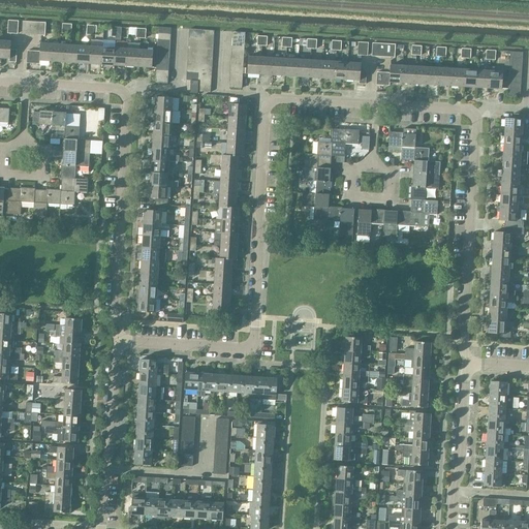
[(8,34),(11,34),(18,34),(19,22),(8,21),(8,34)]
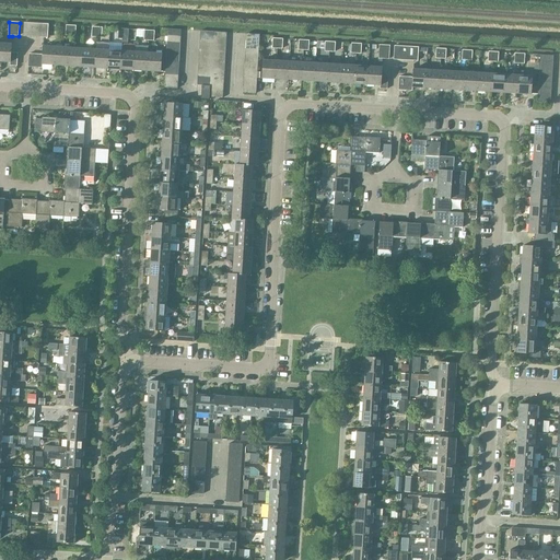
[(37,24),(37,37),(47,38),(48,24),(37,24)]
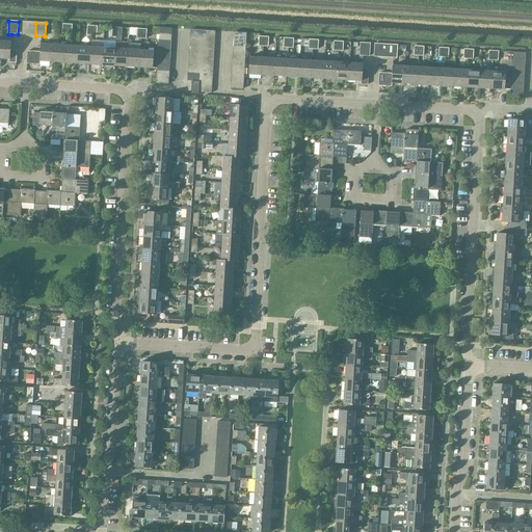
[(0,58),(9,59),(10,51),(10,43),(0,42),(0,58)]
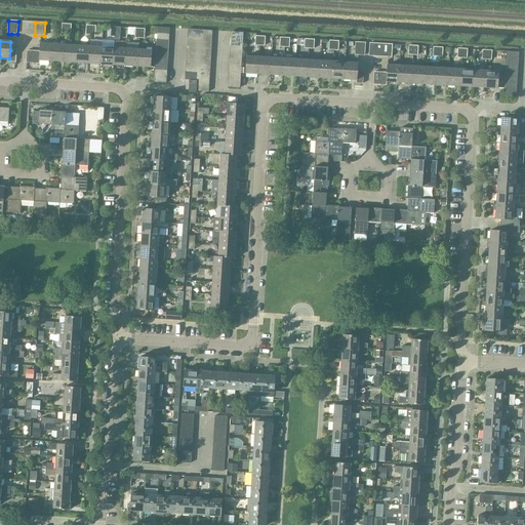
[(355,54),(364,55),(365,43),(356,42),(355,54)]
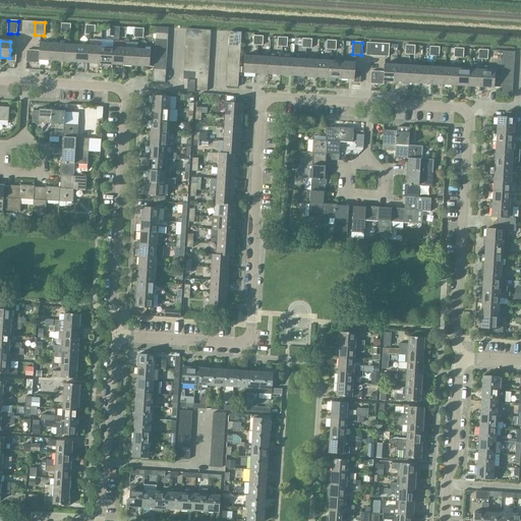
[(40,60),(52,61),(53,44),(40,44),(40,51),(40,60)]
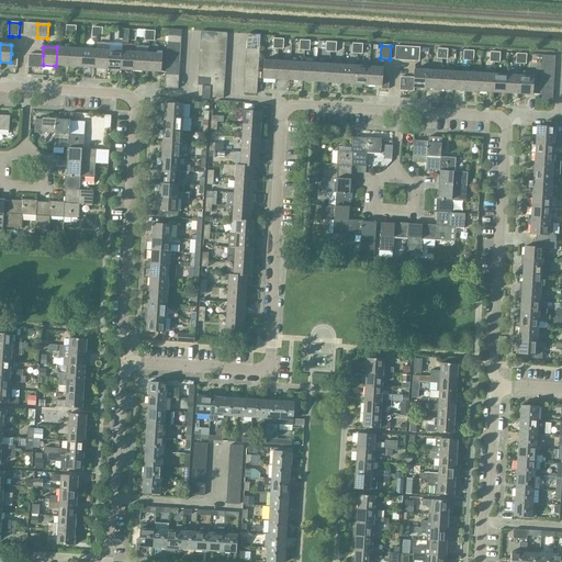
[(56,66),(69,66),(70,48),(57,47),(56,66)]
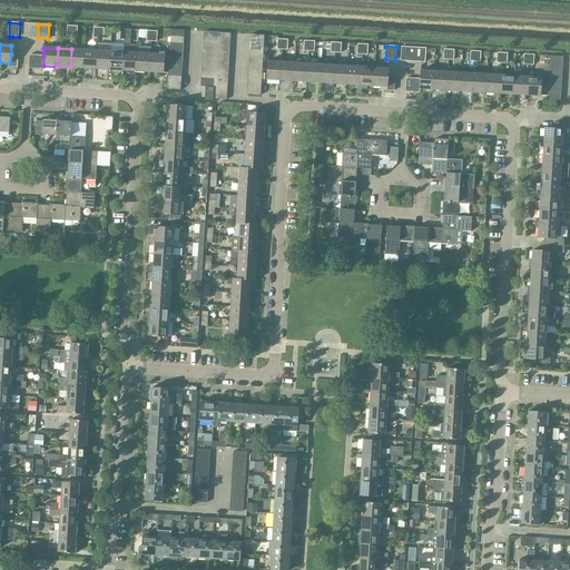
[(415,48),(414,61),(425,62),(425,48),(415,48)]
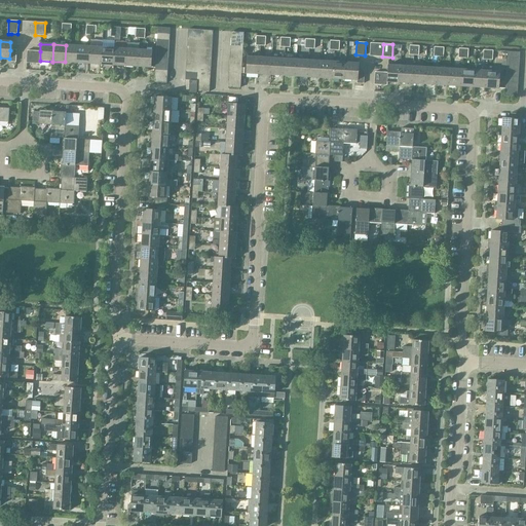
[(65,62),(77,63),(78,46),(66,45),(65,62)]
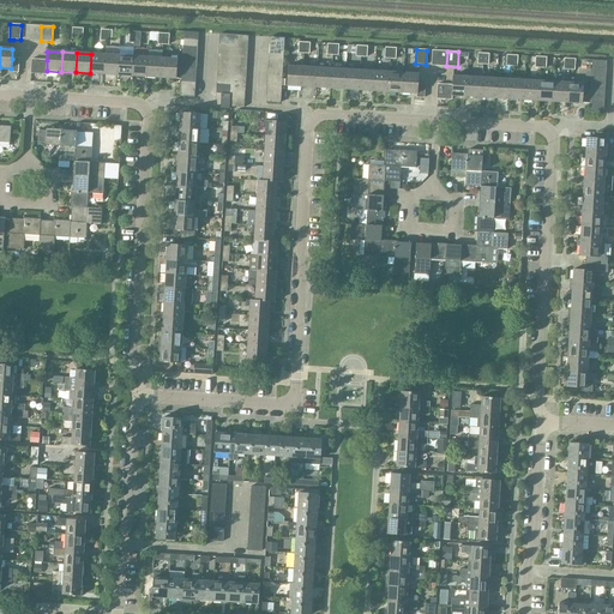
[(90,73),(104,74),(106,55),(91,54),(90,73)]
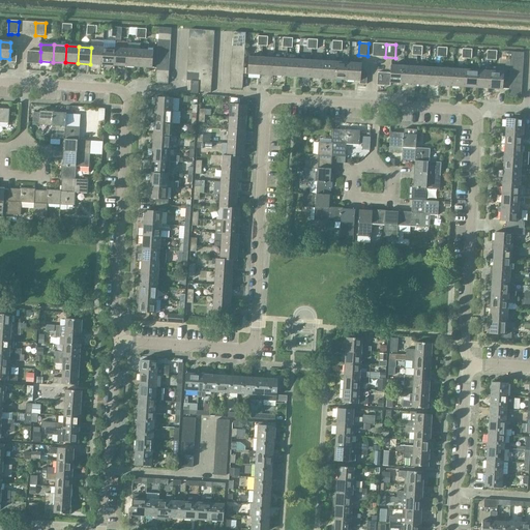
[(90,64),(102,65),(104,48),(91,48),(90,64)]
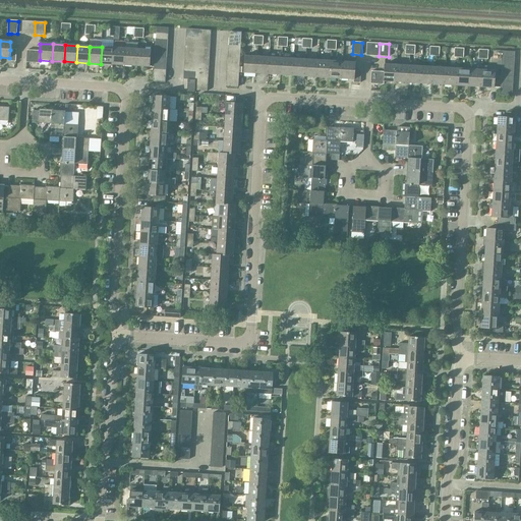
[(101,64),(113,65),(114,48),(102,47),(101,64)]
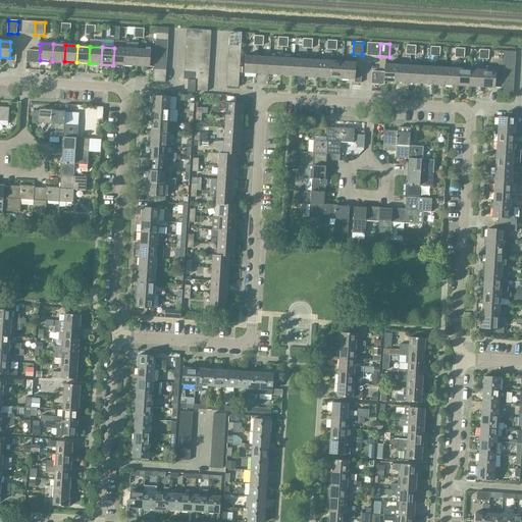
[(113,65),(125,65),(126,49),(114,48),(113,65)]
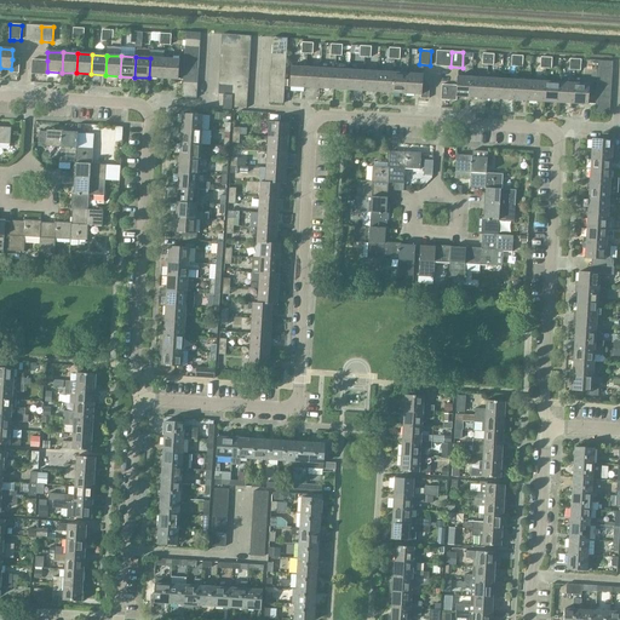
[(149,78),(162,79),(165,59),(150,58),(149,78)]
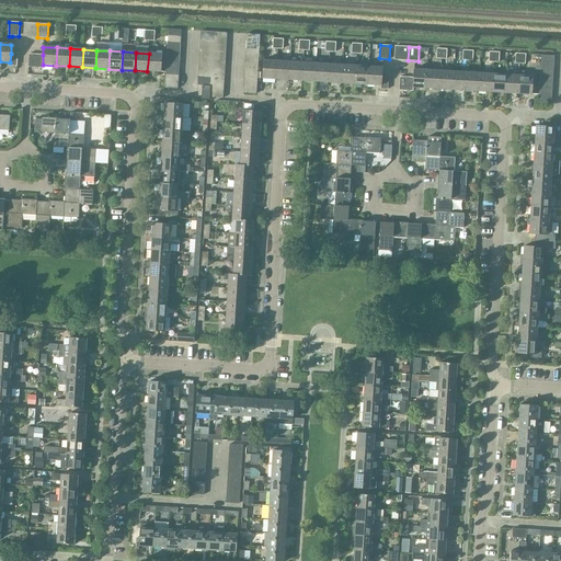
[(149,54),(147,71),(161,72),(162,54),(149,54)]
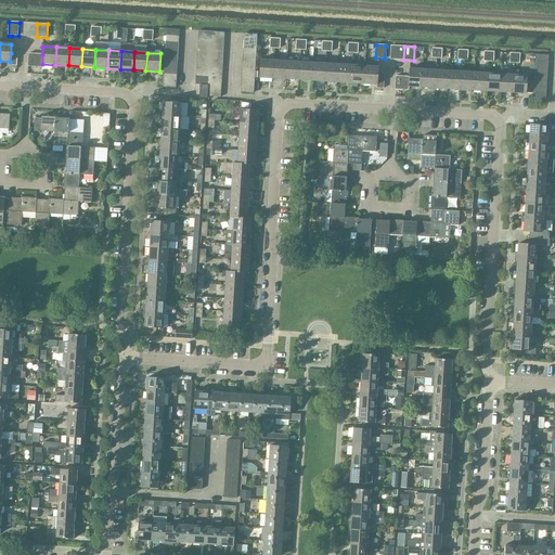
[(259,78),(273,78),(274,61),(260,60),(259,78)]
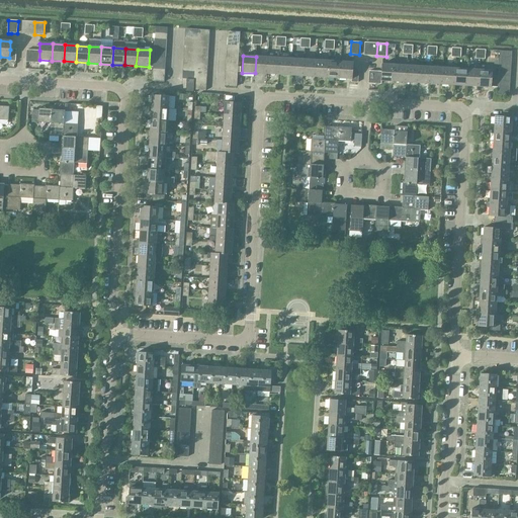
[(255,73),(267,74),(268,57),(256,57),(255,73)]
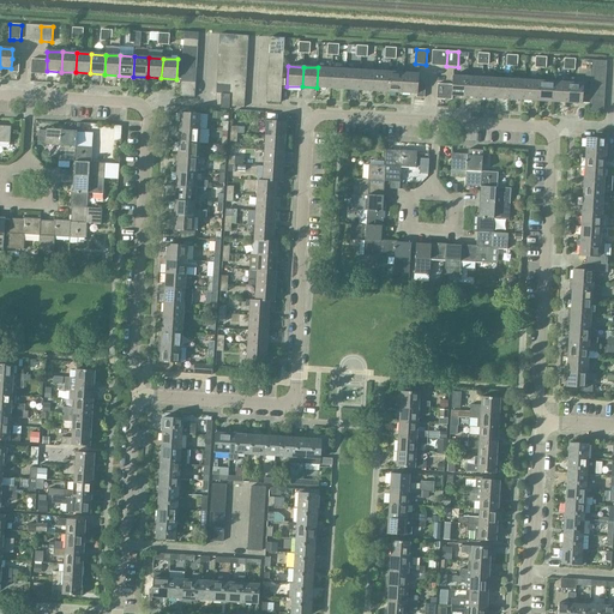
[(317,88),(331,89),(332,68),(318,67),(317,88)]
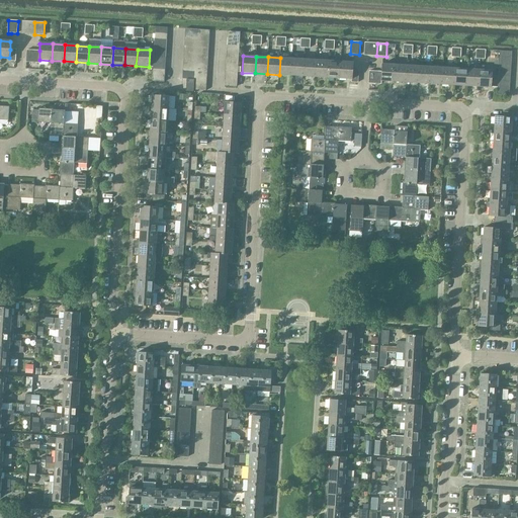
[(279,75),(291,76),(292,59),(280,58),(279,75)]
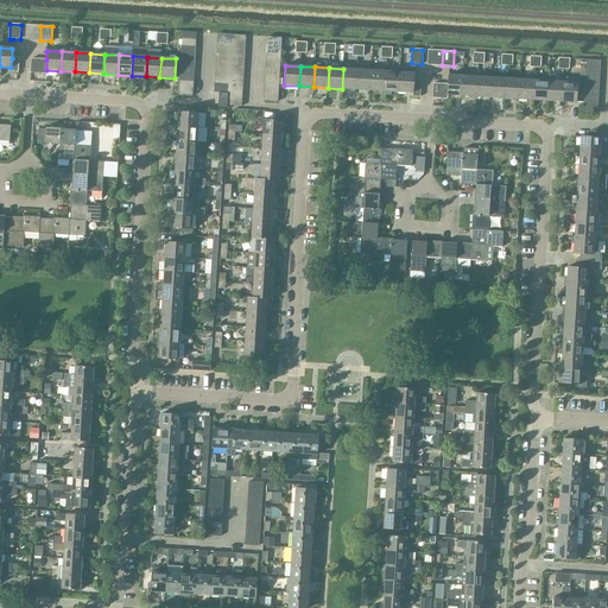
[(342,89),(356,89),(358,69),(343,69),(342,89)]
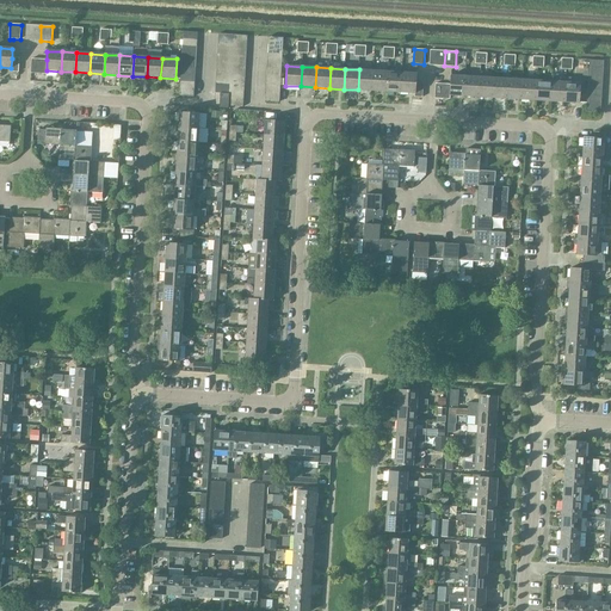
[(358,90),(372,91),(374,71),(359,69),(358,90)]
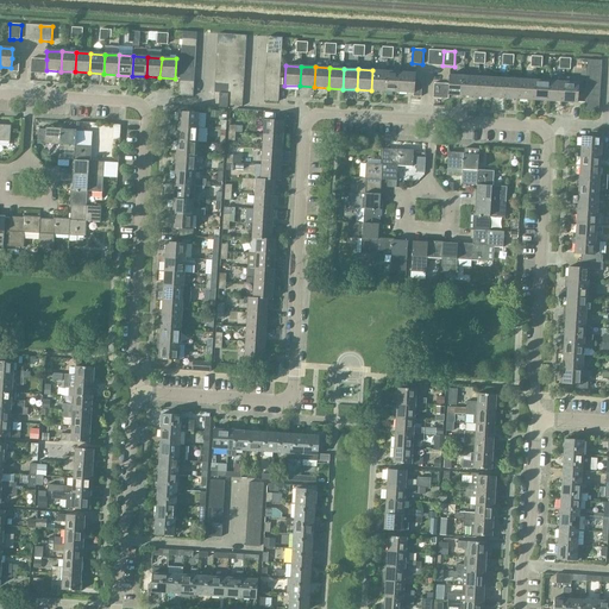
[(371,90),(385,92),(387,71),(372,70),(371,90)]
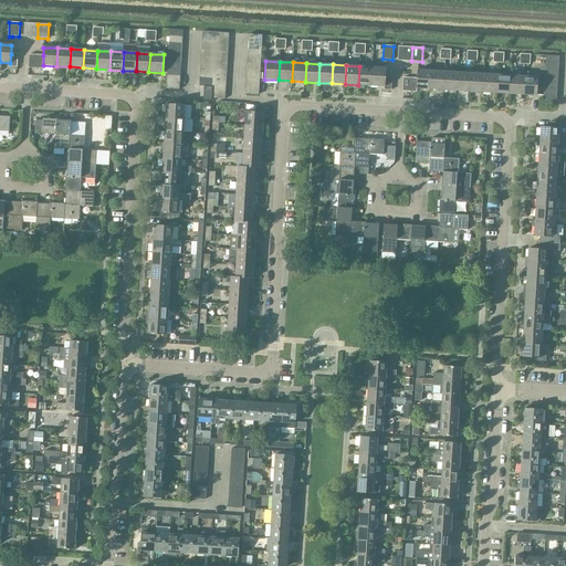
[(358,85),(371,85),(373,67),(359,66),(358,85)]
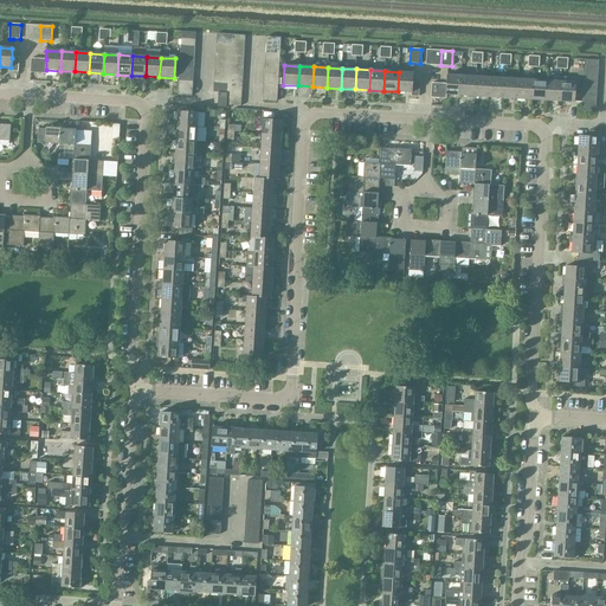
[(398,91),(412,92),(412,82),(413,72),(399,72),(398,91)]
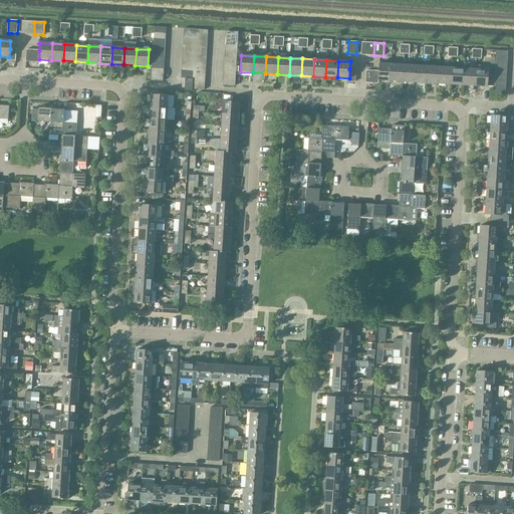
[(378,80),(391,81),(392,64),(379,63),(378,71),(378,80)]
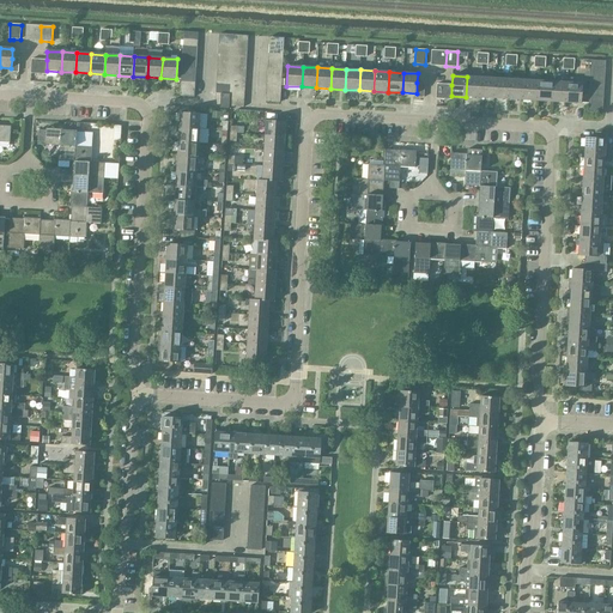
[(466,97),(480,97),(481,78),(467,77),(466,97)]
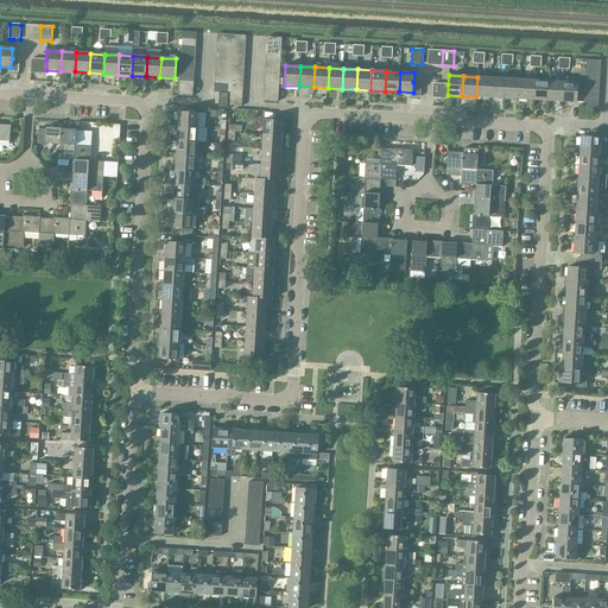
[(476,96),(491,97),(492,77),(477,77),(476,96)]
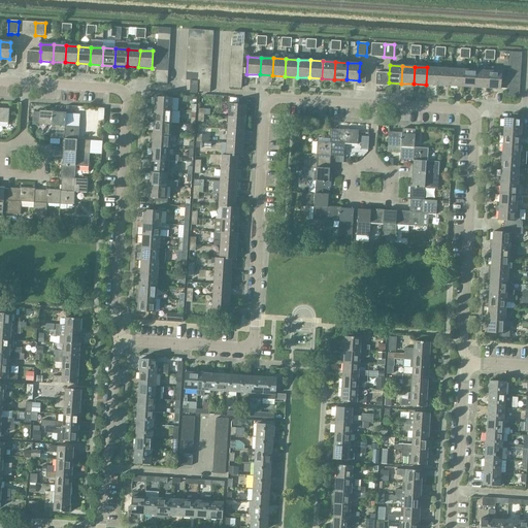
[(426,85),(438,86),(439,68),(427,67),(426,85)]
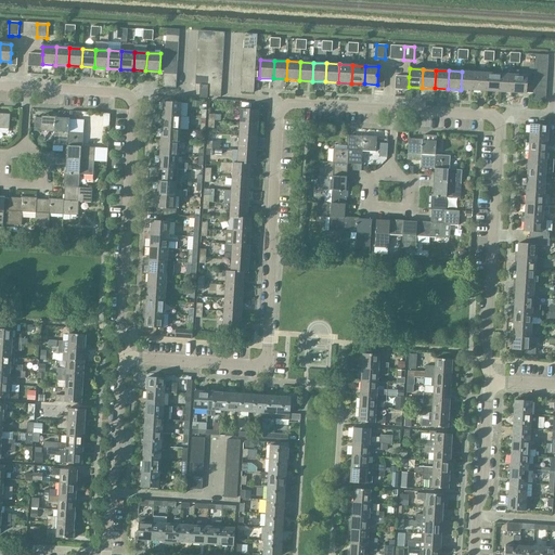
[(461,90),(474,91),(475,73),(462,72),(461,90)]
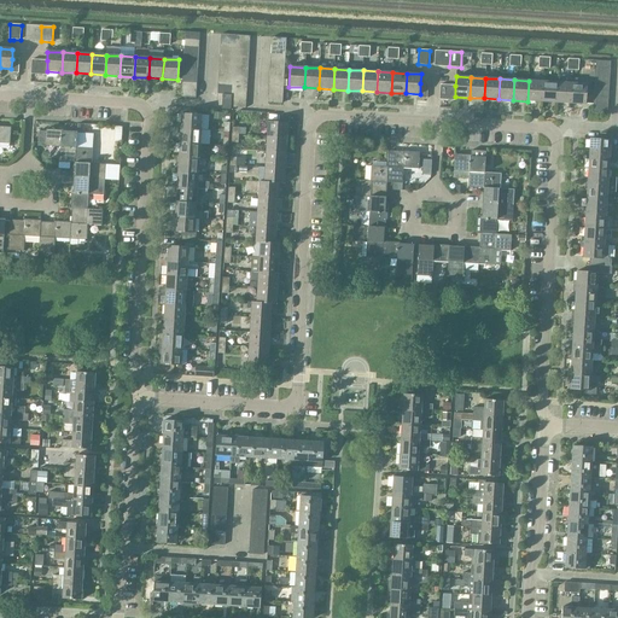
[(528,101),(542,101),(543,81),(529,81),(528,101)]
